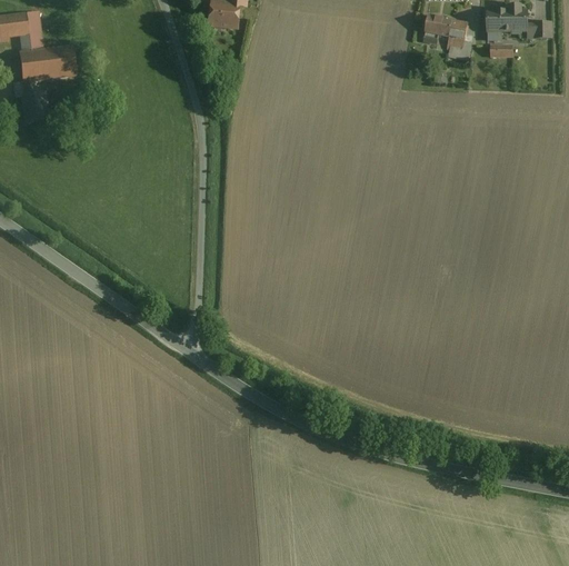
[(232,2),(213,1),(210,25),(211,25),(237,27),(237,28),(238,28),(240,5),(241,3),(232,2)]
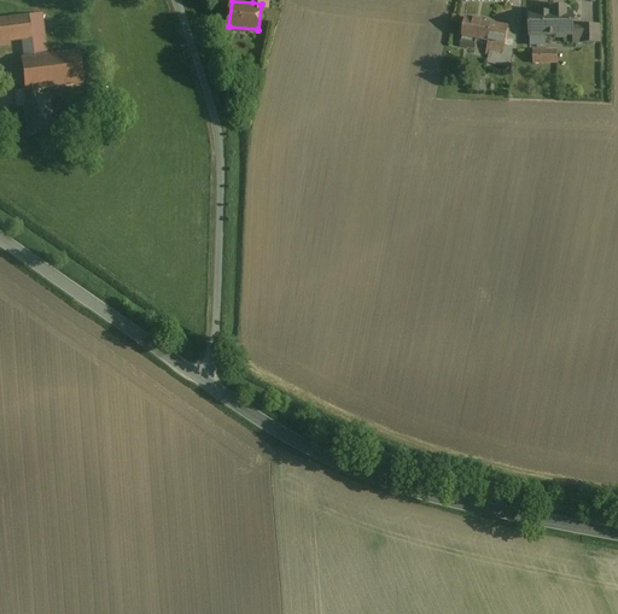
[(553,6),(553,11),(557,33),(557,36),(566,35),(566,33),(572,33),(572,25),(572,11),(566,11),(566,6),(553,6)]
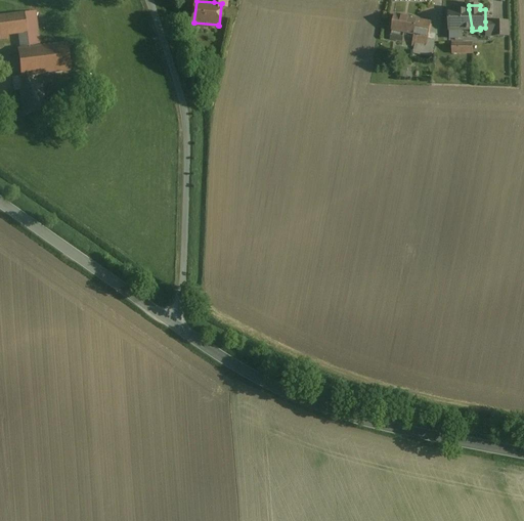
[(459,29),(472,28),(469,9),(449,10),(449,29),(449,37),(460,37),(459,29)]
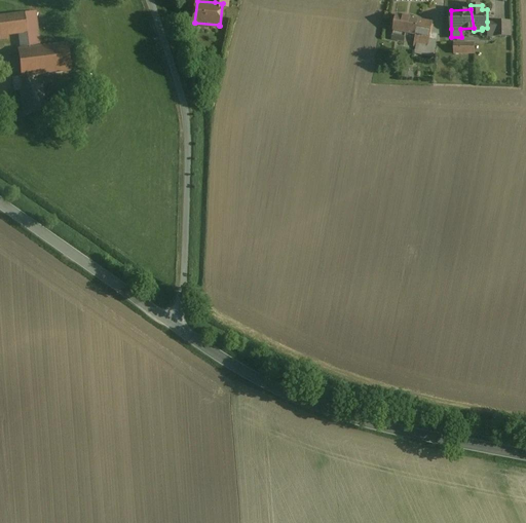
[(35,10),(0,14),(0,34),(38,30),(35,10)]
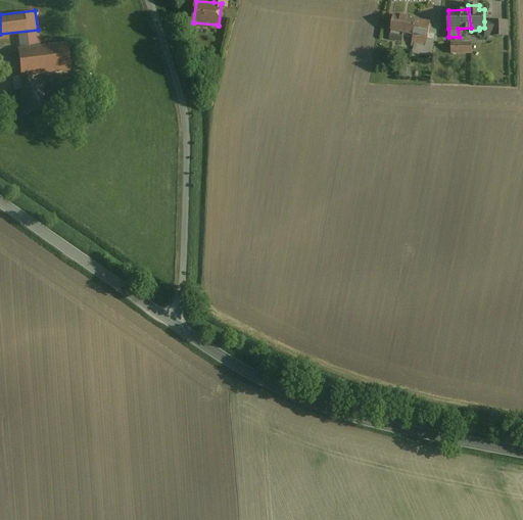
[(417,17),(394,13),(390,30),(391,30),(390,34),(401,36),(402,32),(414,34),(416,34),(414,45),(415,45),(413,52),(430,55),(433,39),(427,38),(430,20),(416,17),(417,17)]
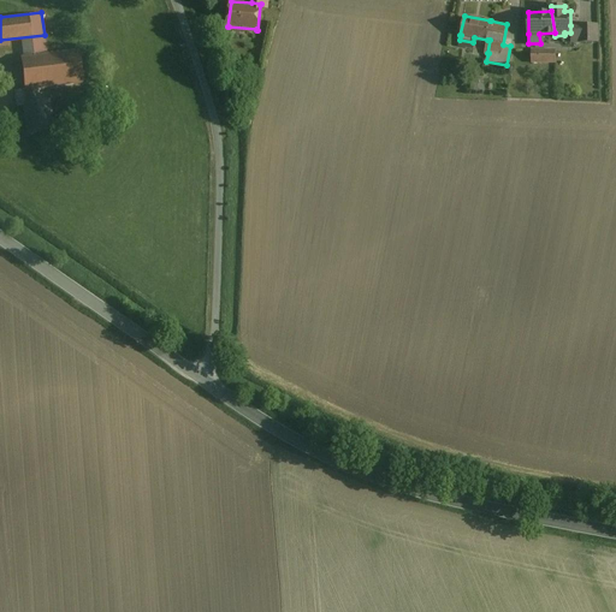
[(597,24),(579,24),(579,25),(570,25),(570,33),(579,33),(579,41),(597,40),(597,24)]
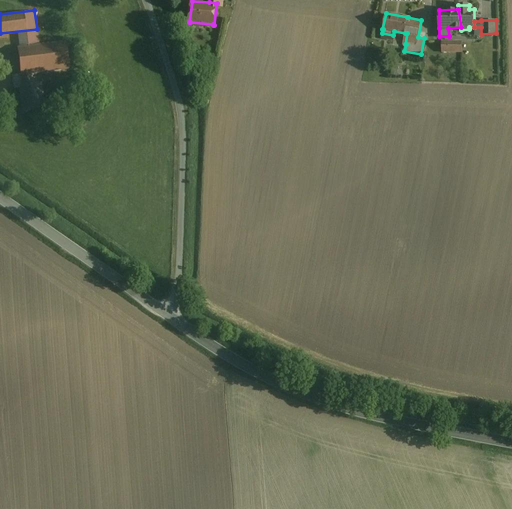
[(461,40),(441,41),(441,50),(461,50),(461,40)]
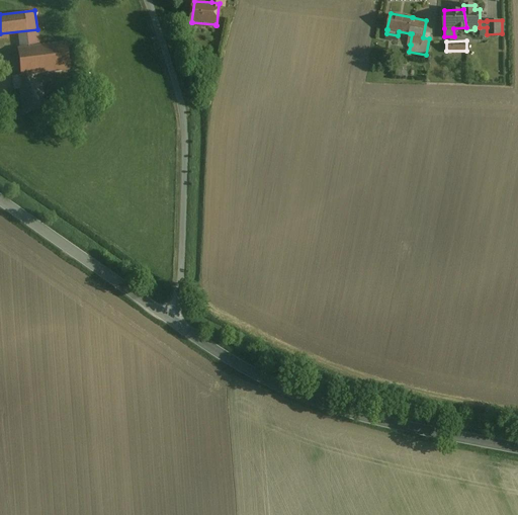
[(66,41),(18,48),(21,74),(22,73),(23,86),(32,85),(31,72),(69,68),(66,41)]
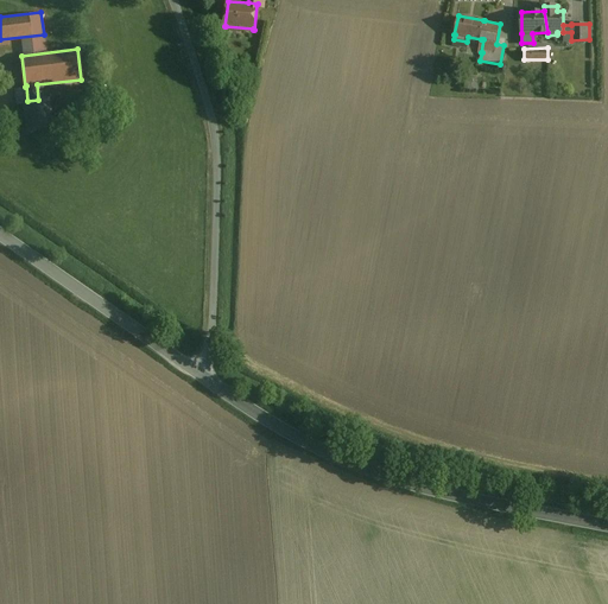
[(27,101),(23,102),(26,131),(51,127),(48,99),(38,100),(27,101)]
